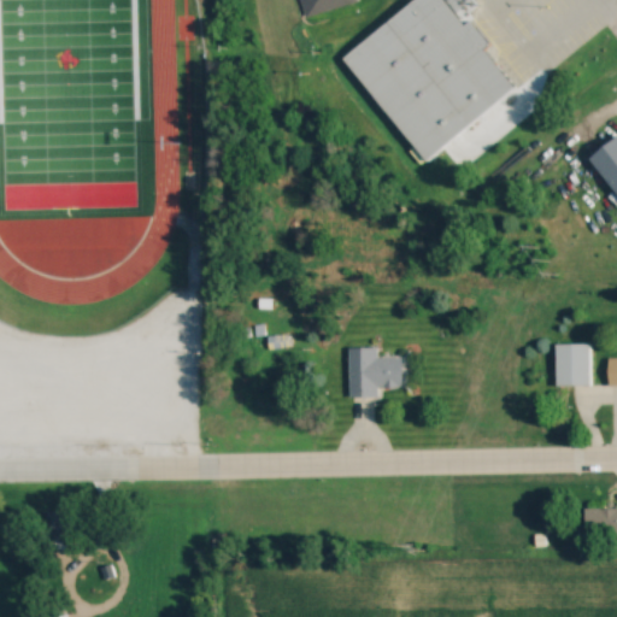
[(298,0),(303,17),(358,4),(357,0),(298,0)]
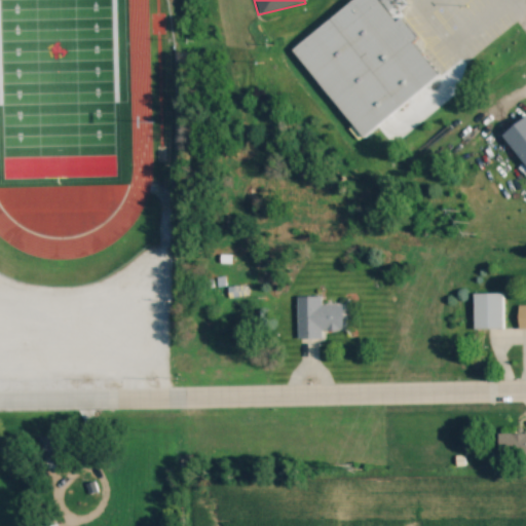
[(355,0),(293,46),(361,137),(442,76),(415,41),(419,38),(403,16),(397,21),(381,0),(355,0)]
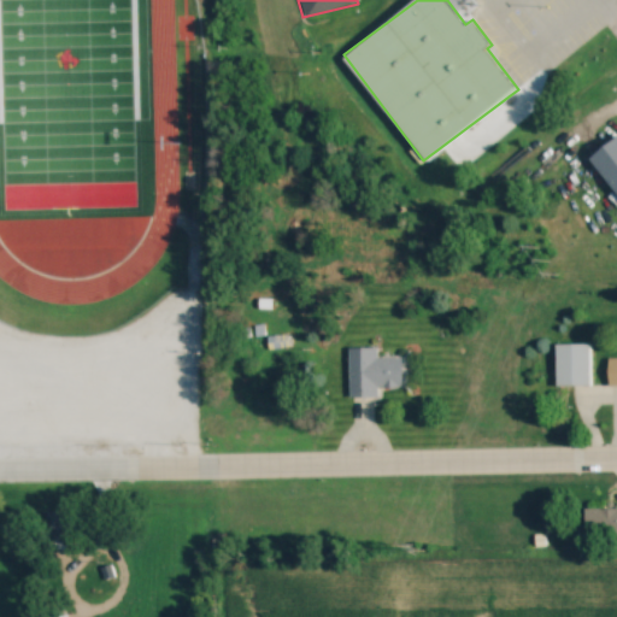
[(287,345),(286,335),(269,339),(271,348),(287,345)]
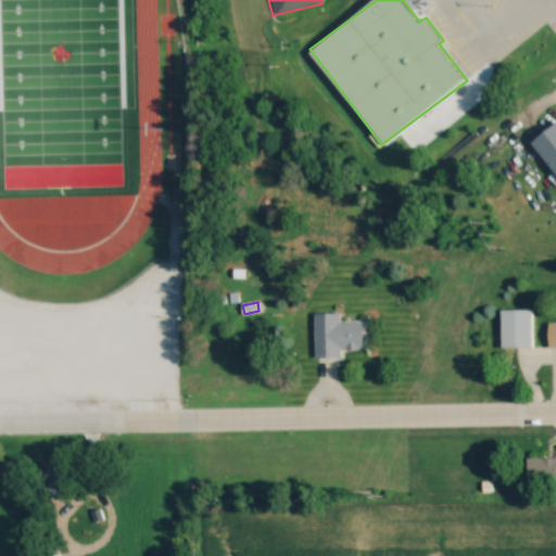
[(532,346),(532,308),(502,308),(502,346),(532,346)]
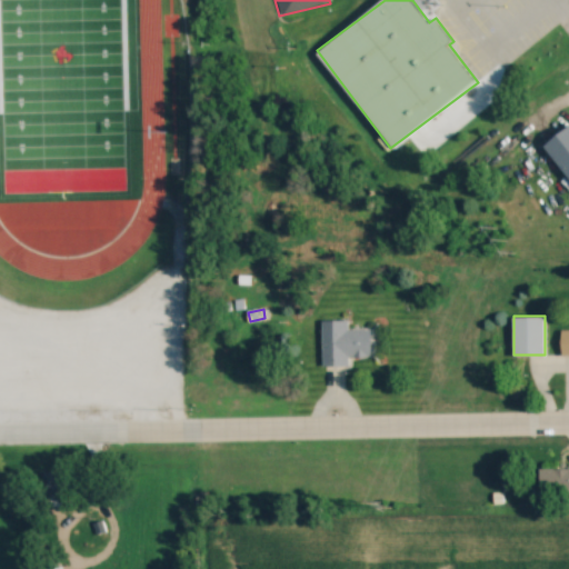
[(349,365),(348,357),(372,357),(371,329),(349,329),(348,319),(322,320),(323,366),(349,365)]
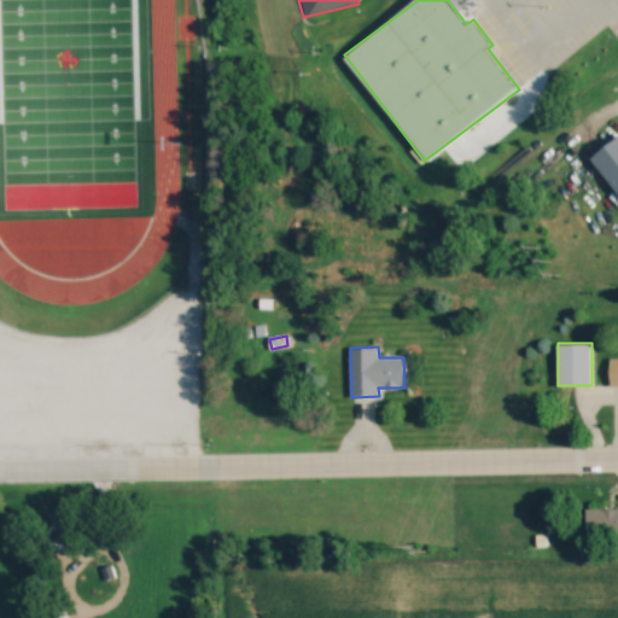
[(617,508),(586,509),(586,531),(617,531),(617,508)]
